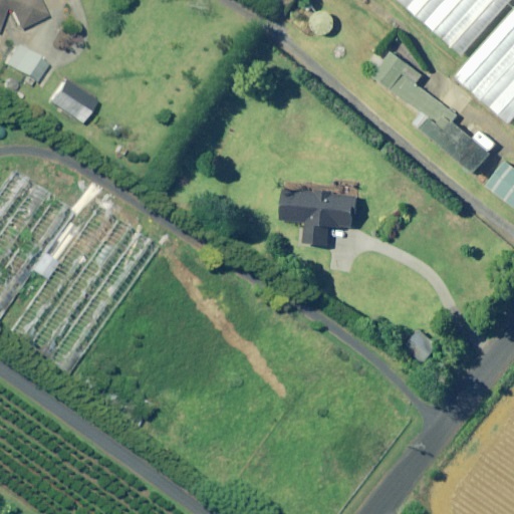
[(0,0),(0,20),(2,14),(8,15),(17,33),(44,19),(34,0),(0,0)]
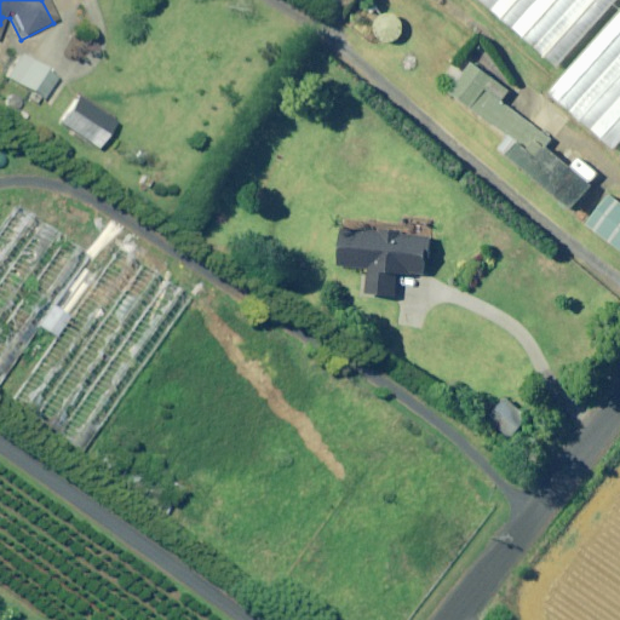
[(474,0),(556,72),(619,0),(474,0)]
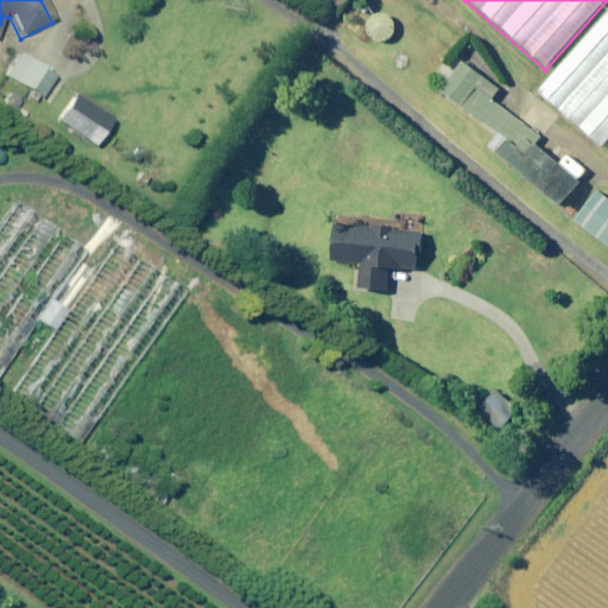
[(607,139),(607,11),(537,90),(601,147),(607,139)]
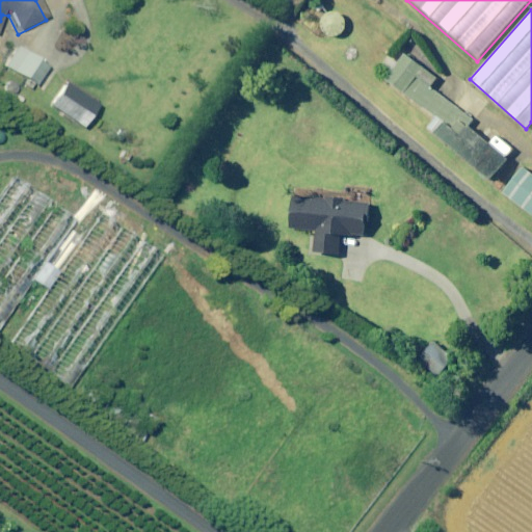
[(324,35),(326,36),(331,38),(334,38),(336,37),(339,36),(341,35),(342,34),(344,32),(345,30),(346,28),(347,26),(347,23),(346,21),(345,19),(344,17),(343,15),(341,14),(339,11),(337,11),(335,10),(331,10),(329,10),(327,11),(325,12),(323,15),(322,16),(320,18),(320,21),(319,23),(319,25),(319,27),(320,30),(321,32),(323,33),(324,35)]
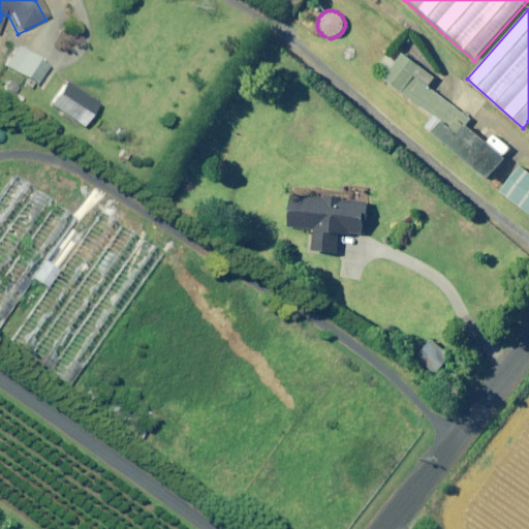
[(45,66),(14,47),(2,66),(33,86),(45,66)]
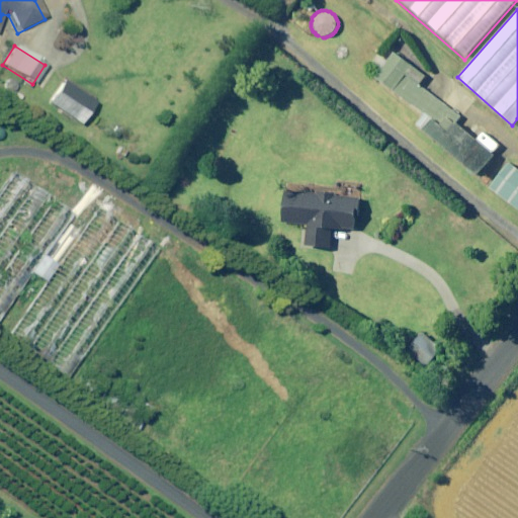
[(424,77),(396,54),(376,77),(425,116),(417,125),(478,175),(494,155),(454,122),(459,116),(419,83),(424,77)]
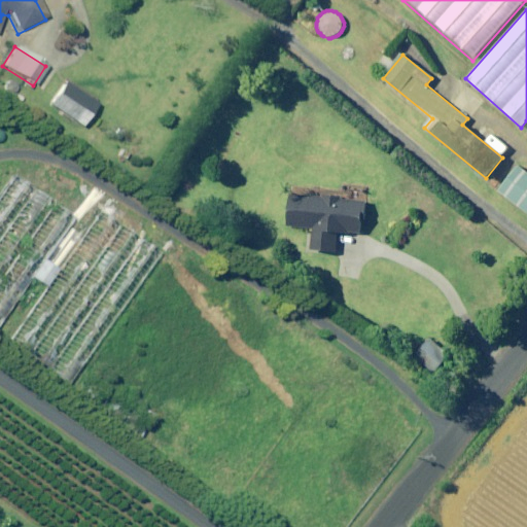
[(96,104),(63,82),(47,106),(80,128),(96,104)]
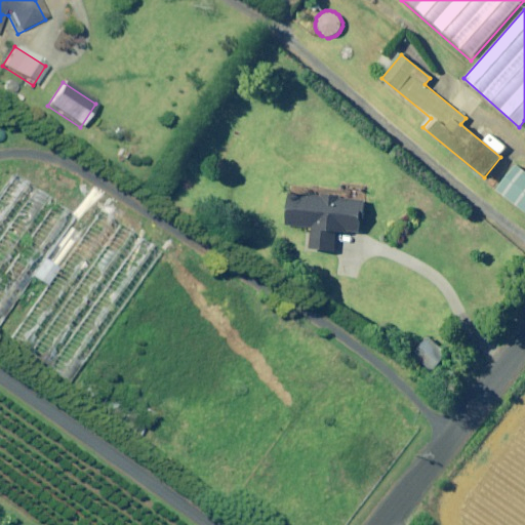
[(524,169),(517,164),(496,192),(524,212),(524,169)]
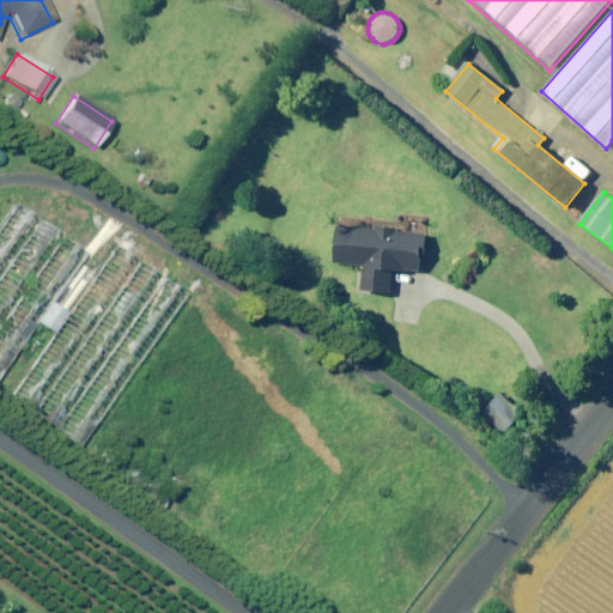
[(0,228),(0,374),(37,322),(50,303),(83,259),(13,210),(0,228)]
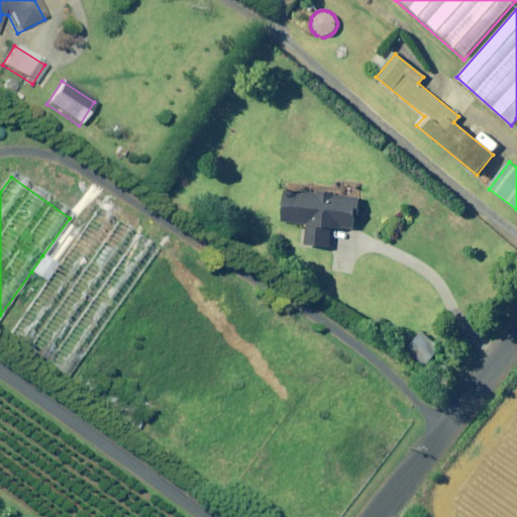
[(280,223),(306,226),(304,247),(328,249),(330,228),(352,230),(356,198),(337,196),(338,188),(285,182),(284,191),(280,223)]
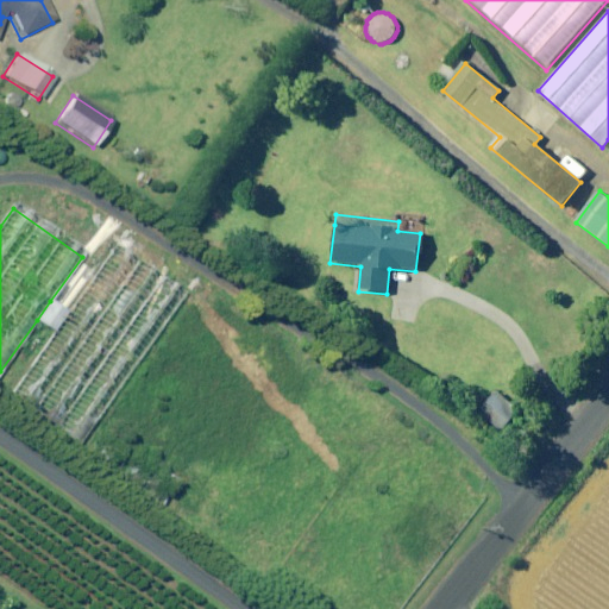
[(50,301),(37,320),(54,332),(7,399),(75,447),(183,294),(115,246),(68,314),(50,301)]
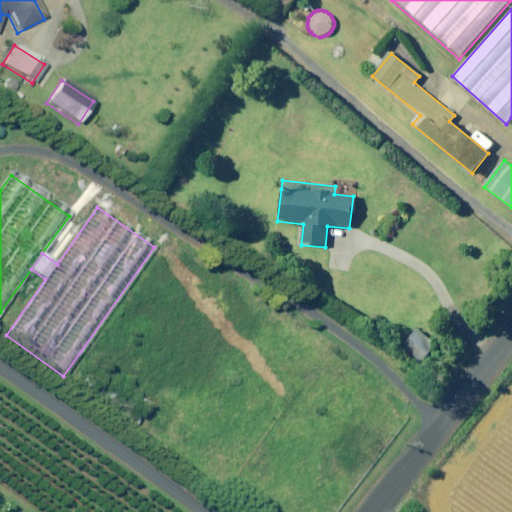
[(417,326),(399,347),(421,366),(439,345),(417,326)]
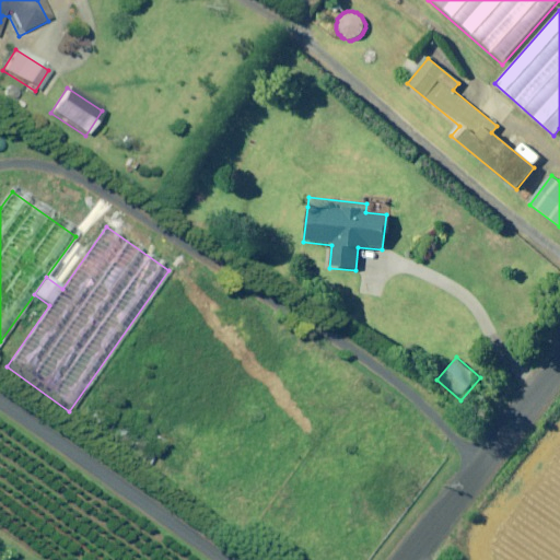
All buildings are outlined.
